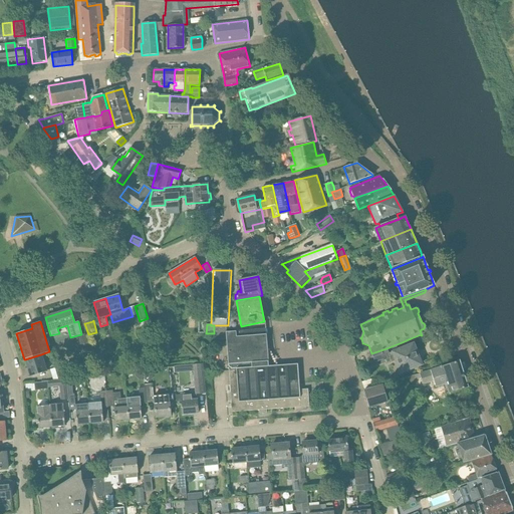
[(214,325),(214,333),(213,339),(226,340),(227,332),(228,325),(214,325)]
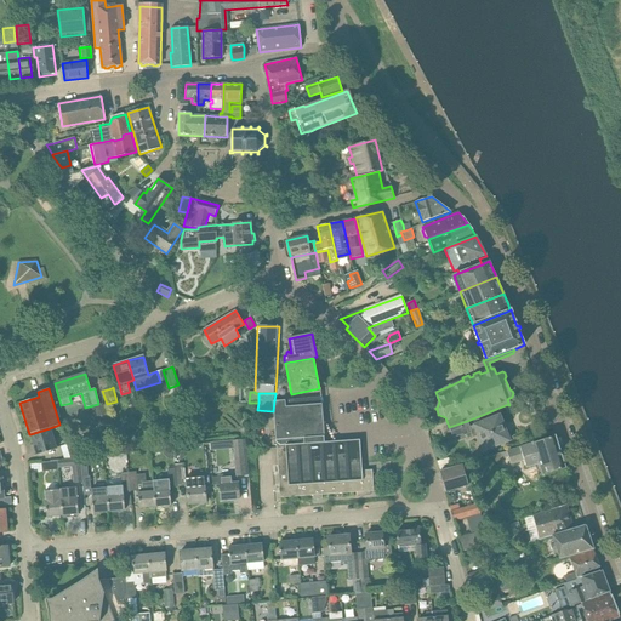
[(322,495),(353,493),(374,491),(372,471),(362,471),(359,440),(323,443),(323,437),(324,437),(322,398),(274,402),(273,411),(280,499),(313,496),(313,500),(322,499),(322,495)]
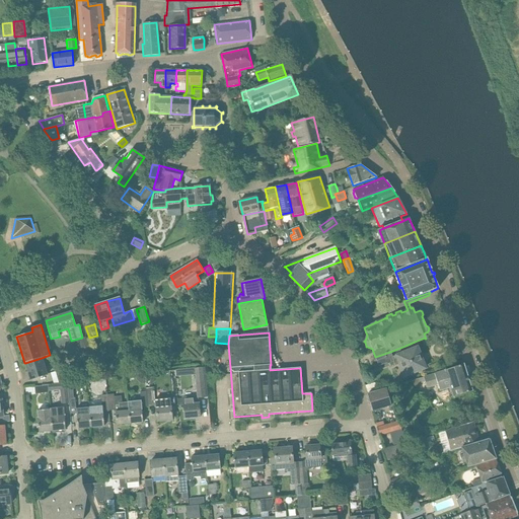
[(86,338),(75,341),(78,349),(89,346),(86,338)]
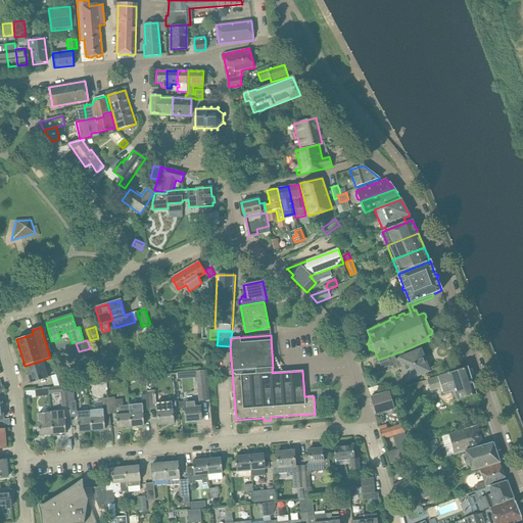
[(406,355),(395,360),(393,354),(378,360),(382,369),(389,366),(390,367),(396,365),(398,369),(402,367),(408,379),(428,371),(420,350),(411,353),(409,348),(403,350),(406,355)]
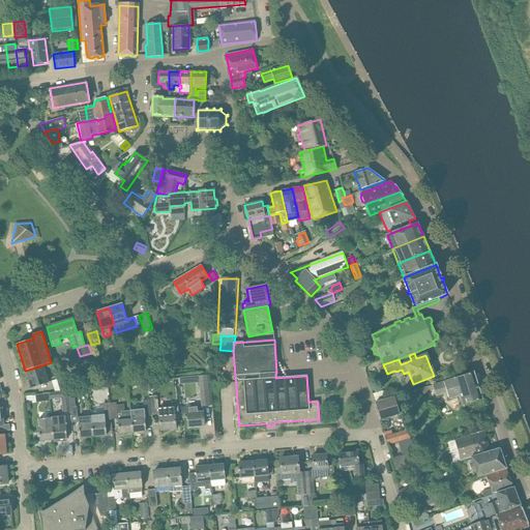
[(42,365),(26,371),(28,379),(46,374),(42,365)]
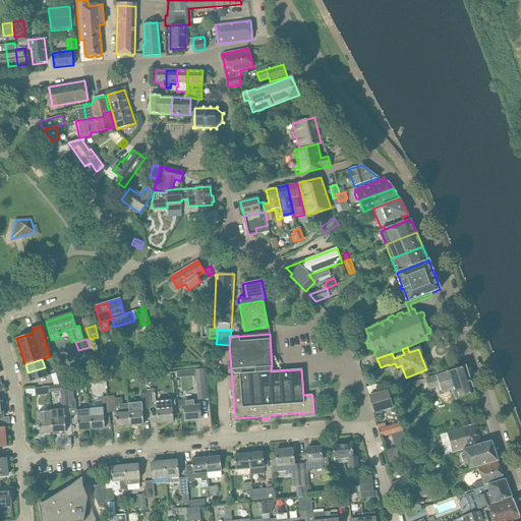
[(455,399),(474,393),(465,366),(425,379),(428,391),(440,387),(442,393),(452,390),(455,399)]
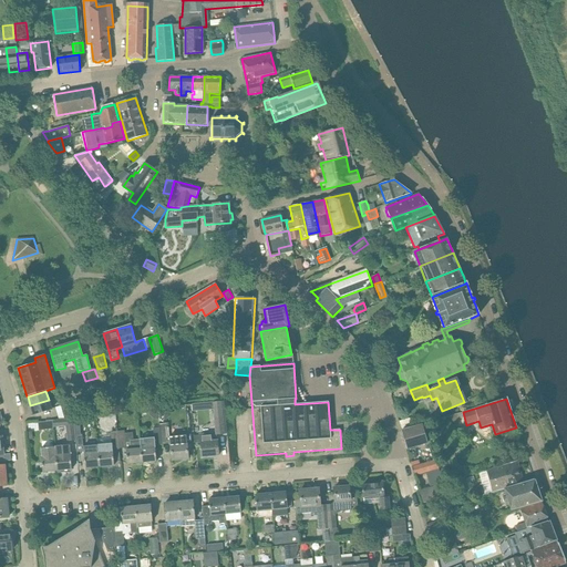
[(49,400),(30,405),(33,415),(51,410),(49,400)]
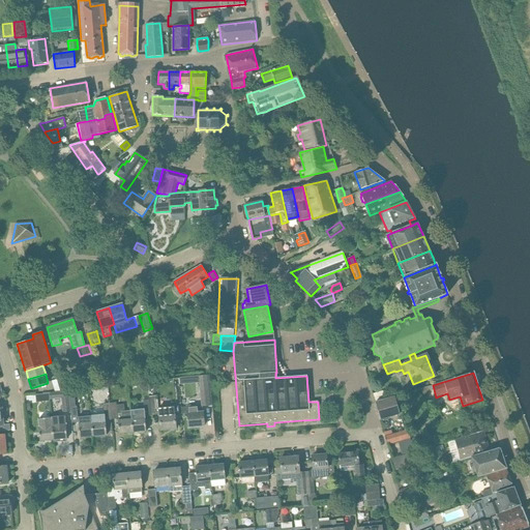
[(130,384),(145,382),(146,375),(128,377),(130,384)]
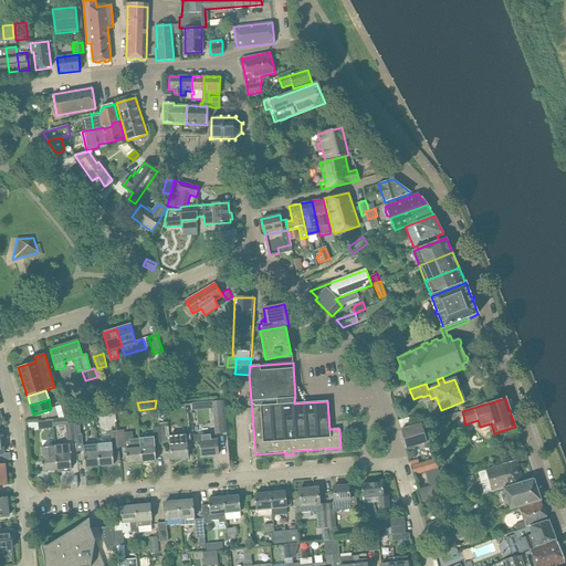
[(220,400),(212,401),(216,435),(223,433),(220,400)]
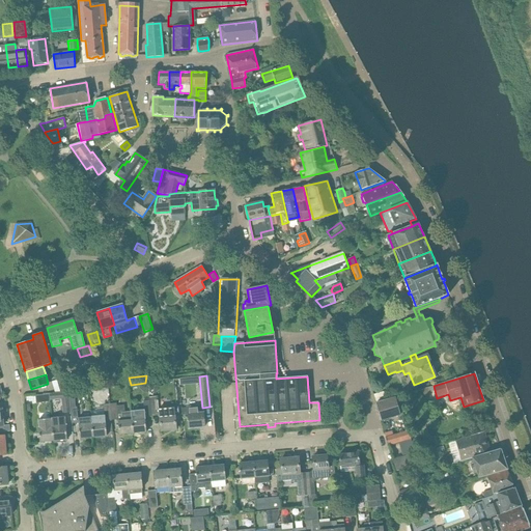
[(49,394),(50,400),(61,398),(62,413),(71,412),(71,408),(70,400),(68,392),(49,394)]
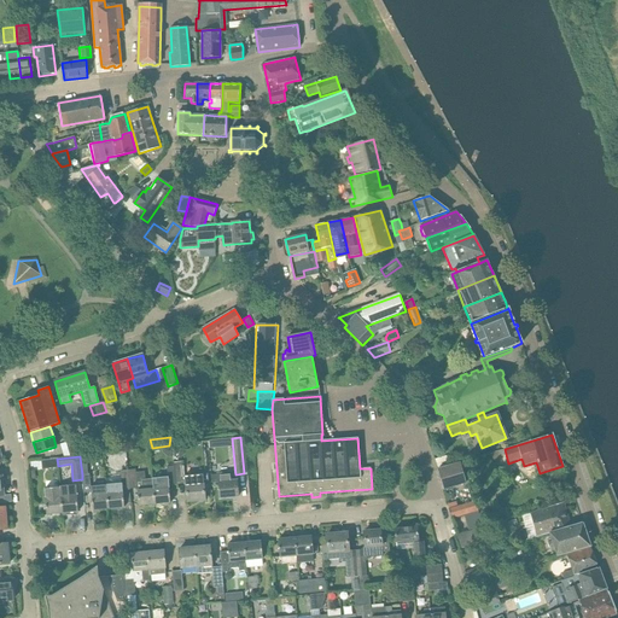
[(58,466),(57,459),(41,460),(42,470),(58,468),(58,466)]
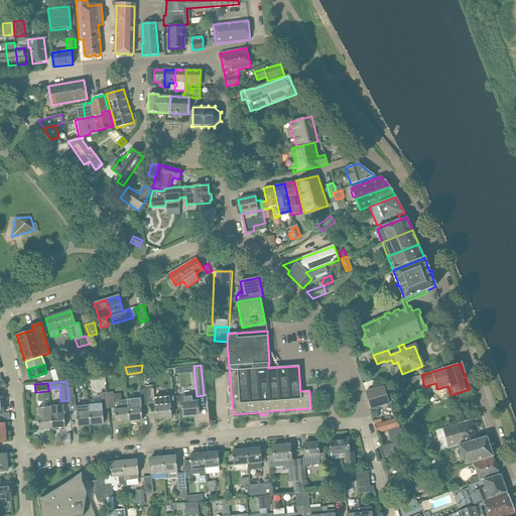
[(145,389),(147,404),(154,404),(153,385),(145,386),(145,389)]
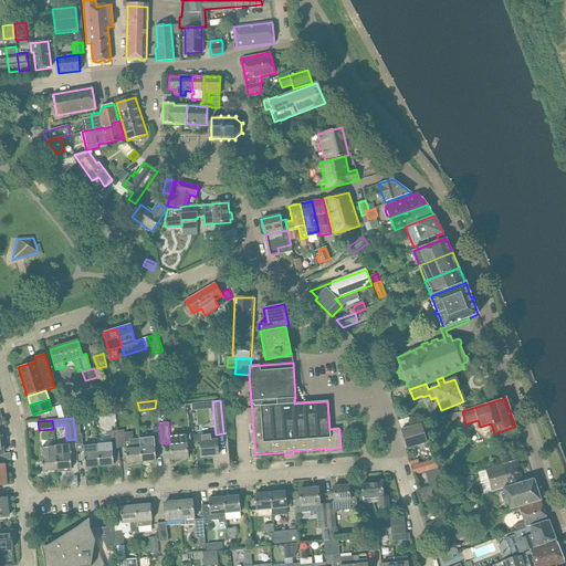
[(421,423),(400,430),(406,449),(427,442),(421,423)]
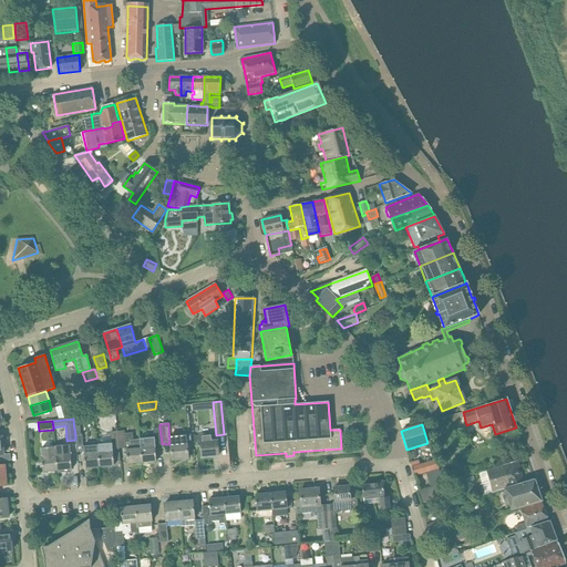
[(75,435),(75,440),(76,453),(83,452),(84,466),(85,468),(100,467),(98,444),(83,445),(82,435),(81,435),(80,426),(74,428),(75,435)]
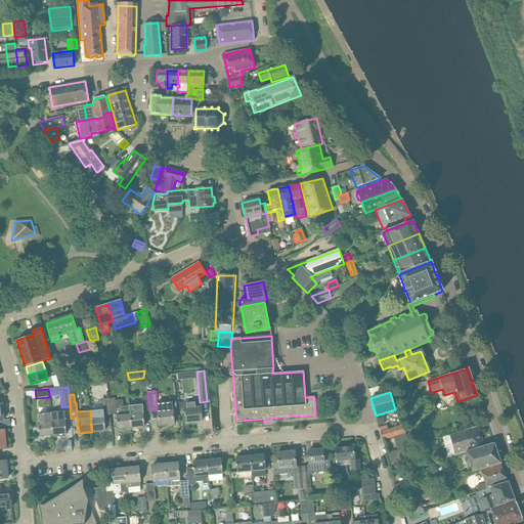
[(143,411),(149,410),(147,395),(142,395),(141,396),(142,404),(129,405),(131,428),(144,427),(143,411)]
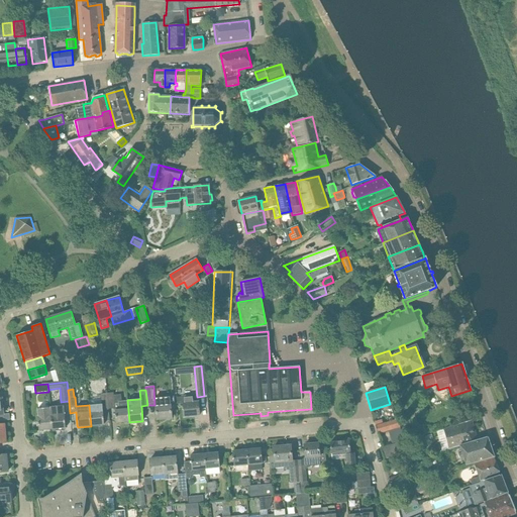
[(113,393),(107,394),(108,409),(114,408),(116,423),(129,422),(127,400),(121,401),(121,395),(113,396),(113,393)]
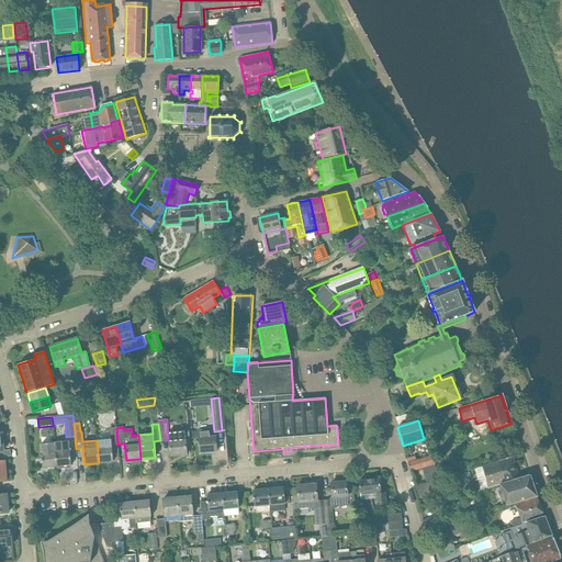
[(192,440),(199,439),(200,453),(216,452),(215,437),(210,438),(210,430),(198,431),(198,433),(192,434),(192,440)]
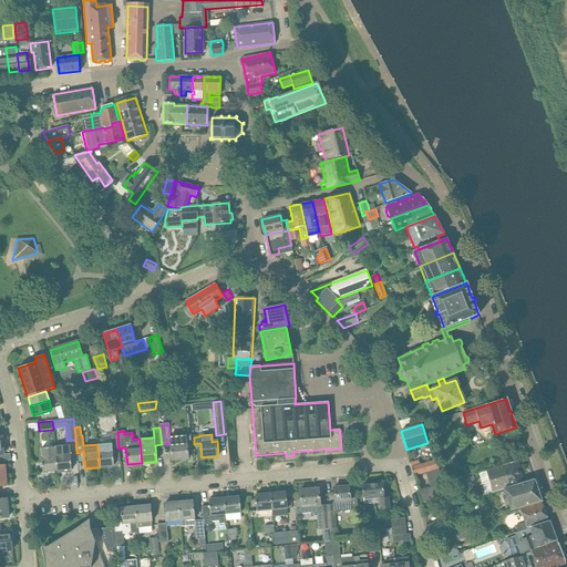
[(191,435),(169,436),(169,444),(171,445),(172,460),(188,459),(187,445),(192,444),(191,435)]
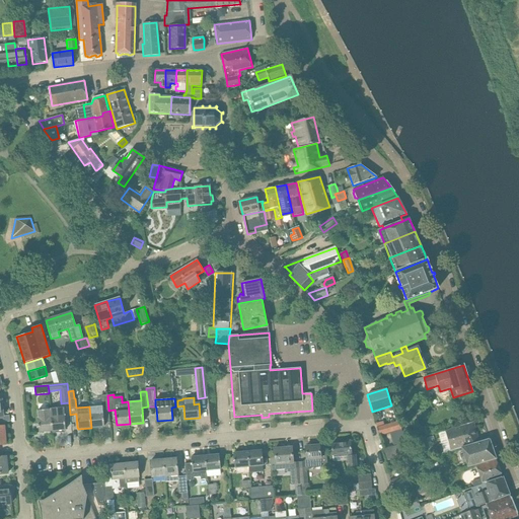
[(102,405),(89,406),(91,428),(104,426),(104,423),(110,423),(108,411),(102,412),(102,405)]
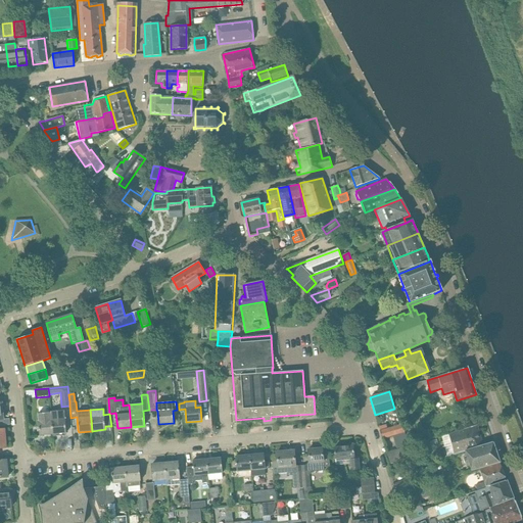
[(50,413),(52,434),(53,434),(53,437),(60,436),(60,434),(66,433),(64,420),(63,412),(50,413)]
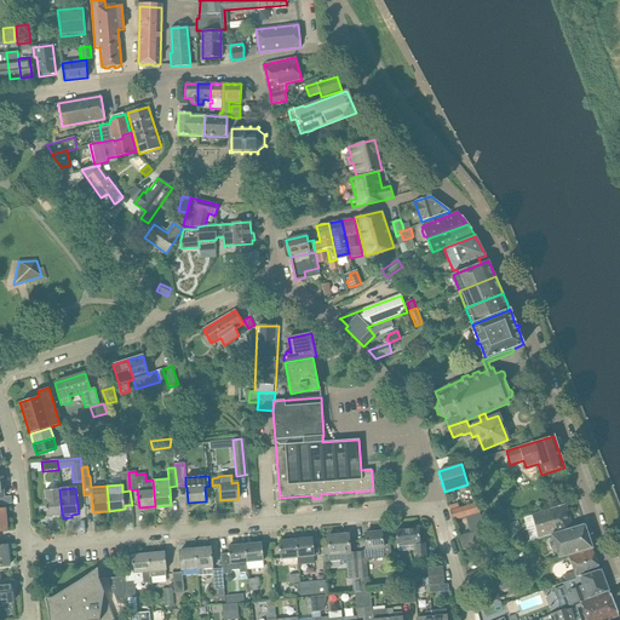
[(46,516),(62,515),(59,489),(44,491),(46,516)]
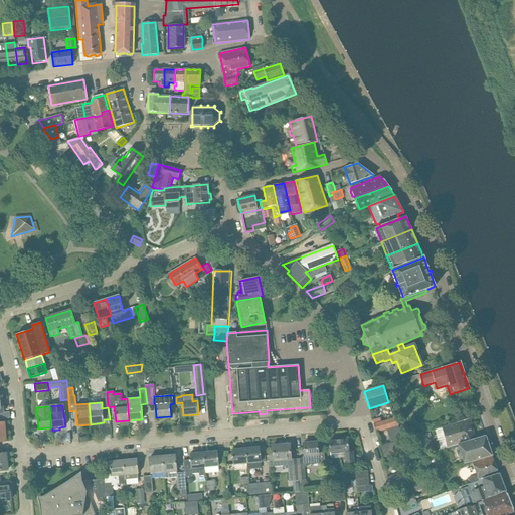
[(374,424),(376,432),(398,425),(396,418),(374,424)]
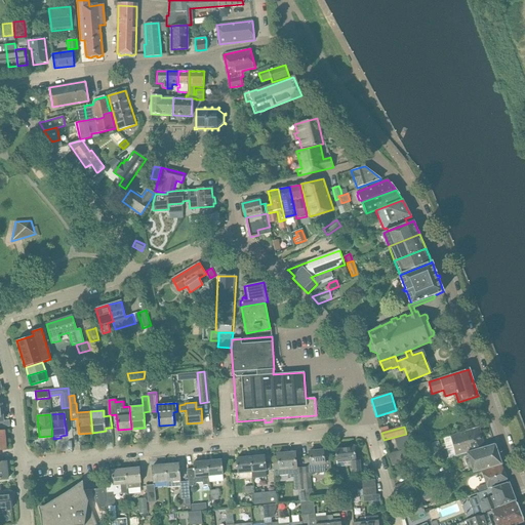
[(480,427),(443,438),(449,458),(468,453),(486,447),(480,427)]
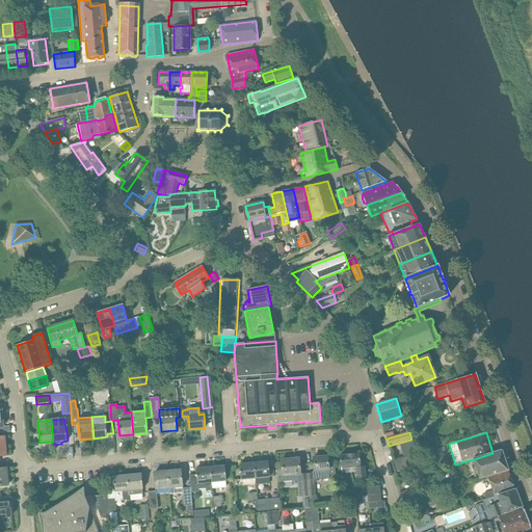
[(493,453),(474,459),(476,466),(473,467),(474,470),(477,469),(480,478),(508,471),(502,450),(493,453)]
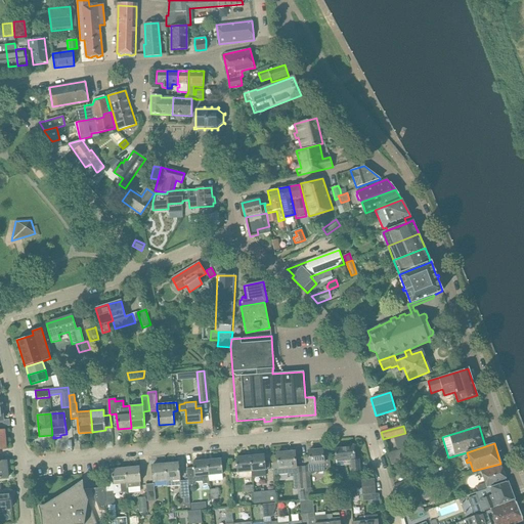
[(353,447),(335,448),(336,461),(350,459),(351,471),(359,471),(358,457),(354,457),(353,447)]
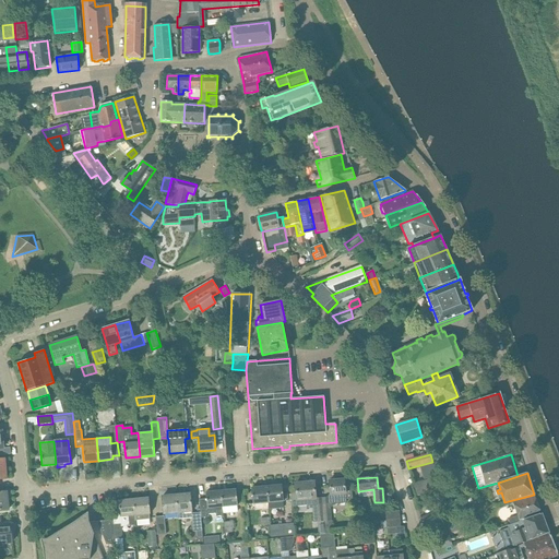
[(329,503),(322,503),(324,521),(324,530),(325,533),(326,533),(334,532),(333,521),(331,521),(330,507),(337,502),(346,501),(346,498),(353,498),(352,490),(352,483),(345,484),(344,479),(329,480),(331,497),(329,497),(329,503)]
